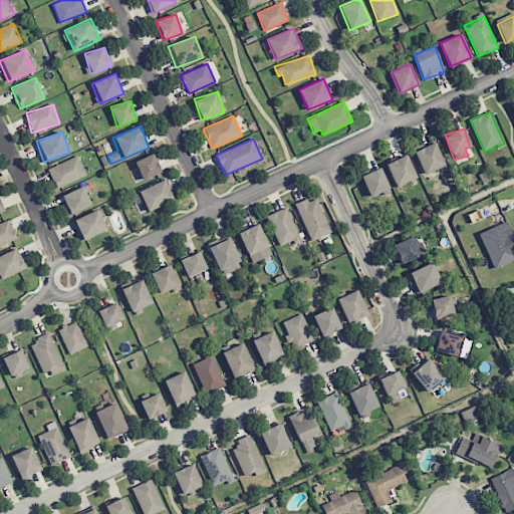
[(415,151),(424,175),(445,166),(435,143),(415,151)]
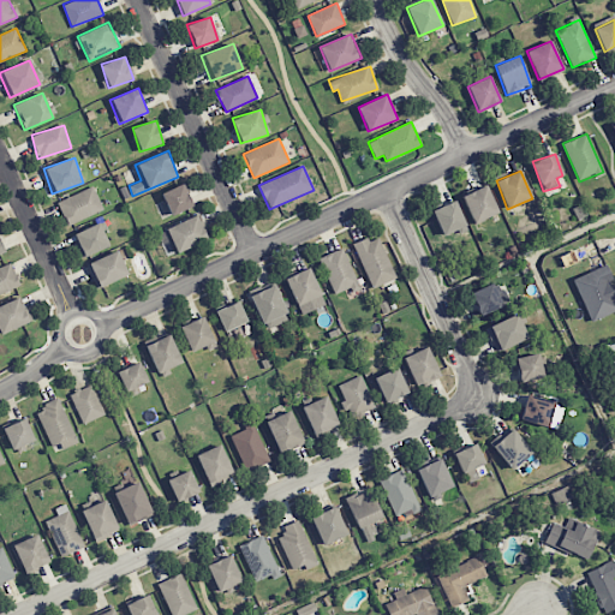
[(195,206),(184,183),(161,193),(171,216),(195,206)]
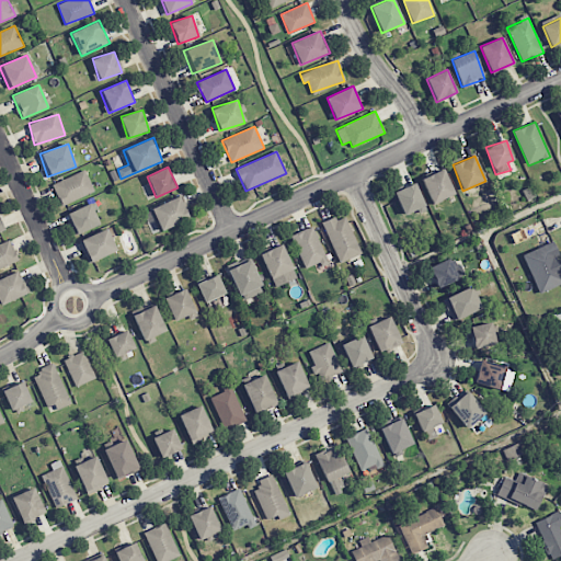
[(455,194),(443,169),(421,179),(433,204),(455,194)]
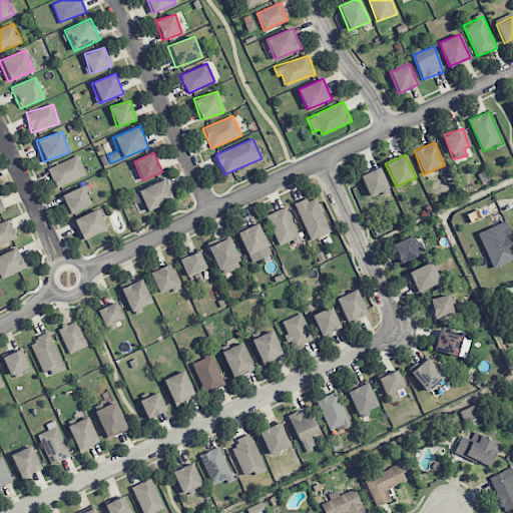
[(56,187),(86,175),(78,155),(48,168),(56,187)]
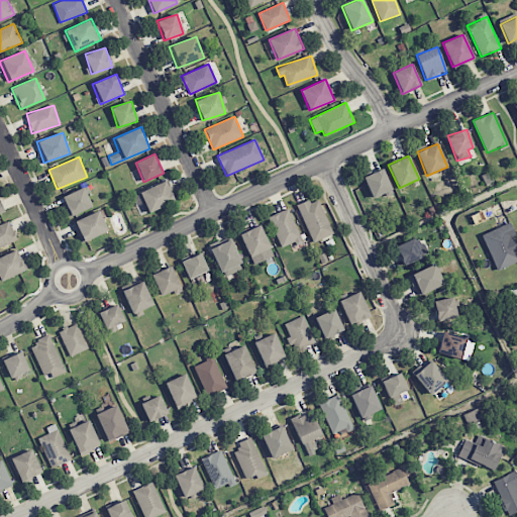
[(363,177),(372,198),(392,190),(382,169),(363,177)]
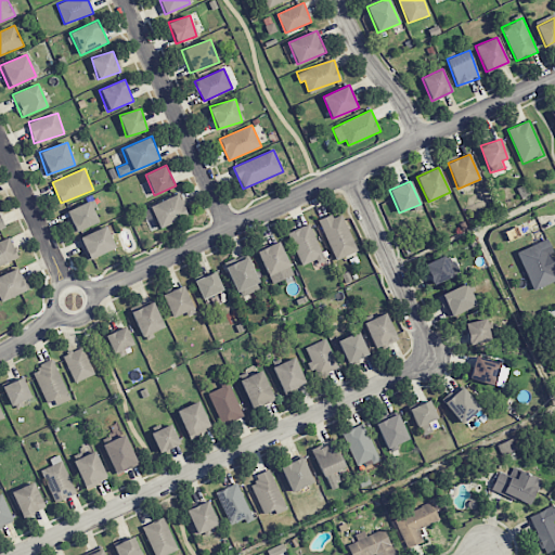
[(159,229),(188,216),(178,193),(149,206),(159,229)]
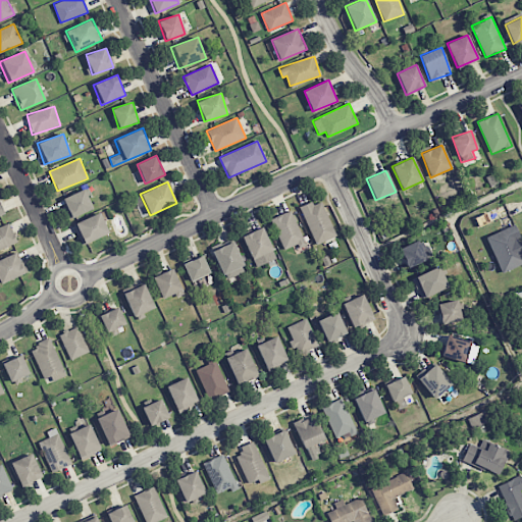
[(70,218),(93,210),(85,190),(62,198),(70,218)]
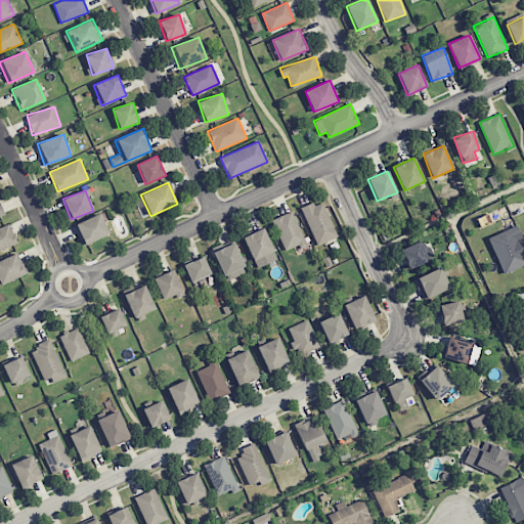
[(317,246),(338,236),(321,200),(301,209),(317,246)]
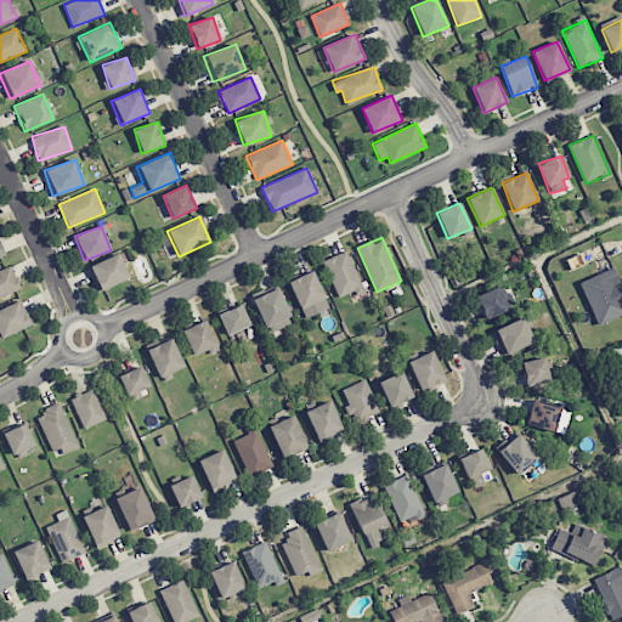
[(322,263),(340,300),(363,289),(345,252),(322,263)]
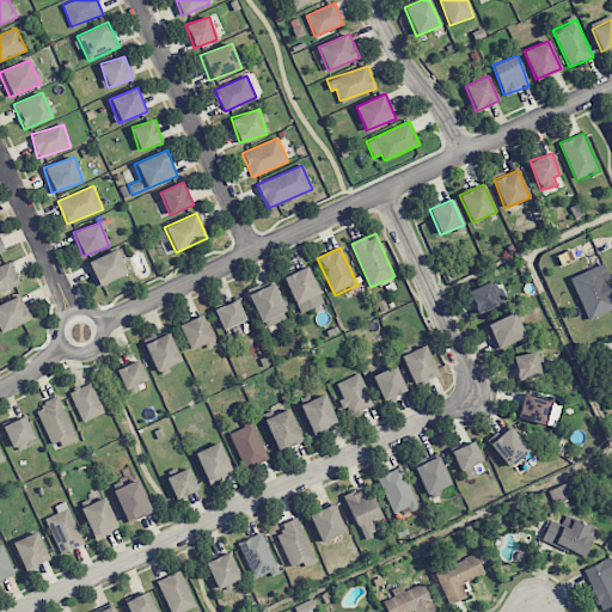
[(97,287),(128,273),(116,249),(86,263),(97,287)]
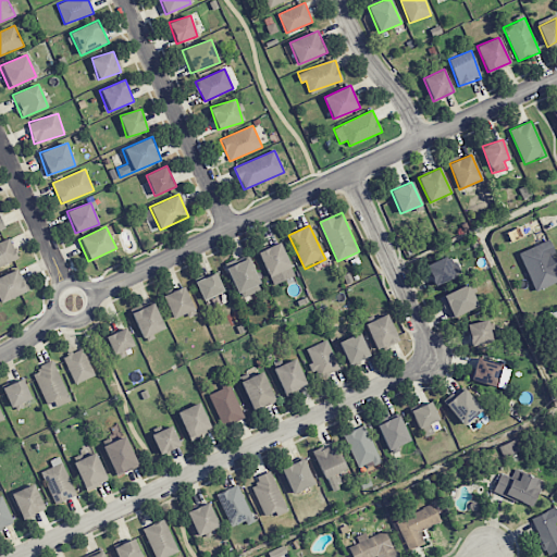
[(0,265),(19,258),(10,238),(0,242),(0,265)]
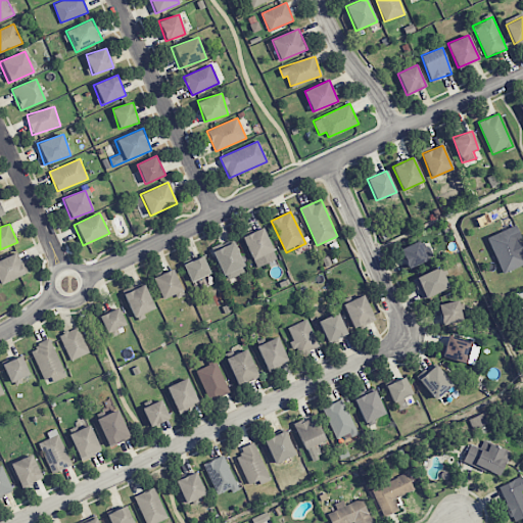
[(486,237),(502,274),(522,265),(522,248),(519,239),(521,238),(516,225),(486,237)]
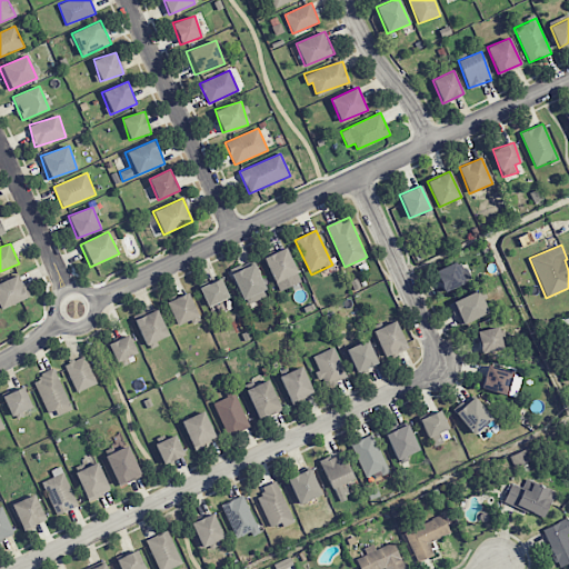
[(301,282),(287,248),(265,258),(278,291),(301,282)]
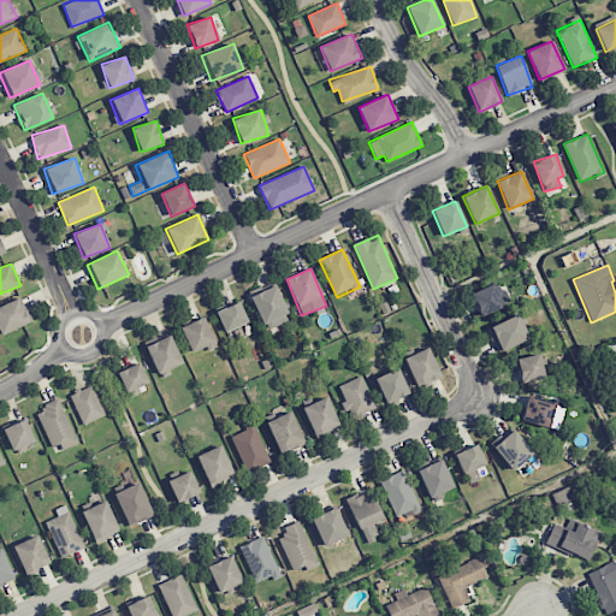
[(471,294),(480,317),(509,304),(499,282),(471,294)]
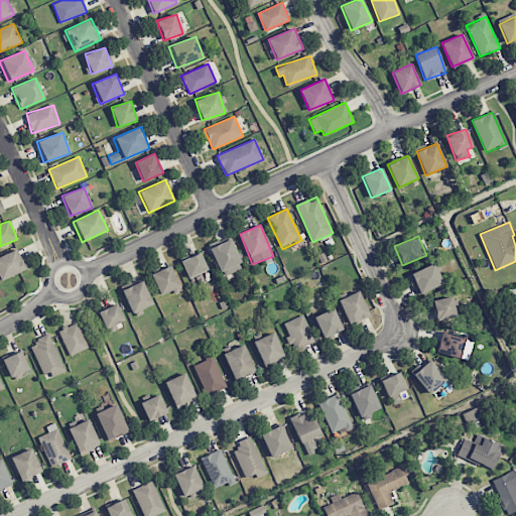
[(243,267),(231,239),(210,248),(223,277),(243,267)]
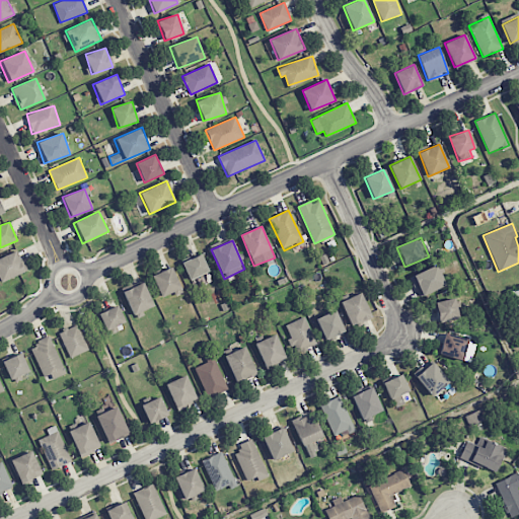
[(0,256),(0,281),(26,272),(19,250),(0,256)]
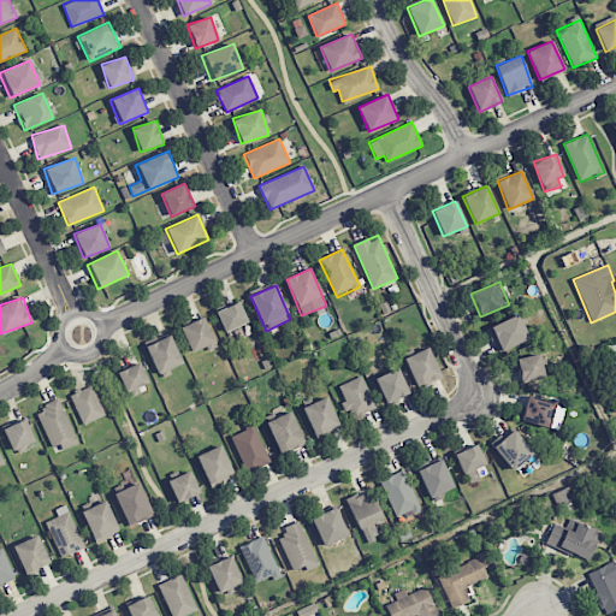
[(224,332),(248,323),(240,302),(215,312),(224,332)]
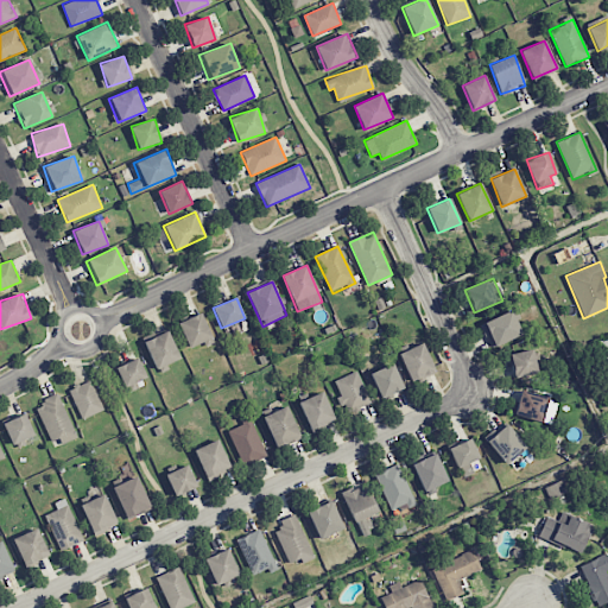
[(481,323),(491,348),(523,334),(512,310),(481,323)]
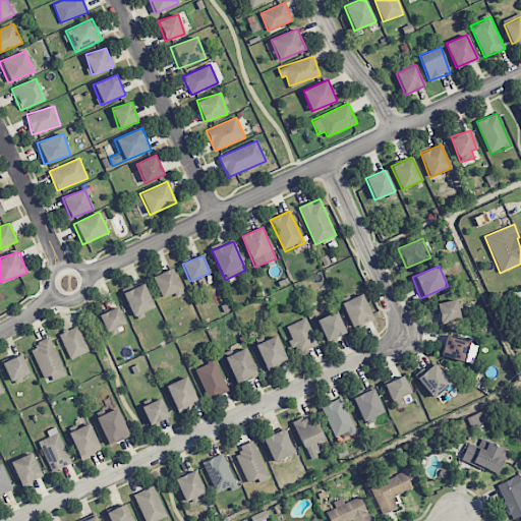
[(160,298),(181,291),(173,269),(153,276),(160,298)]
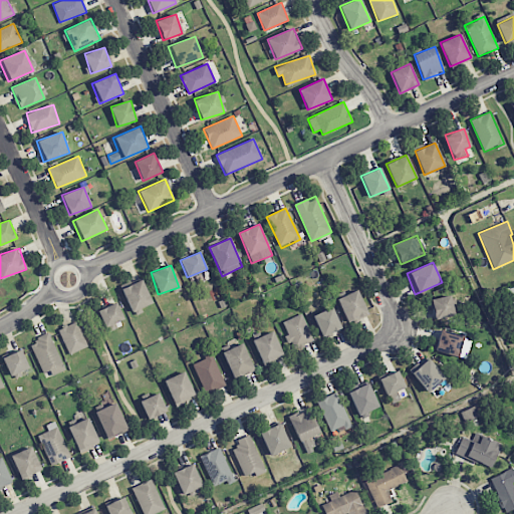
[(121,288),(132,312),(152,303),(143,280),(121,288)]
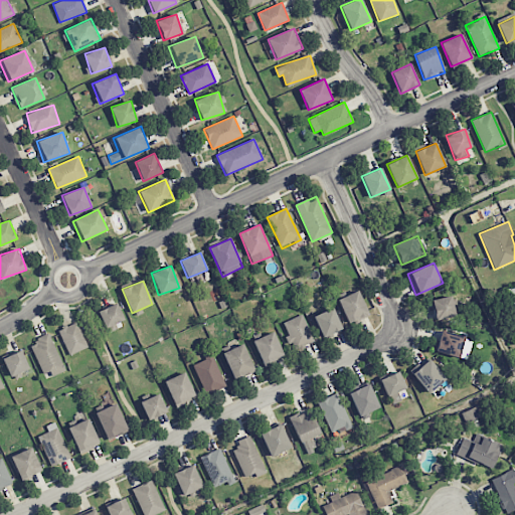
[(369,315),(358,290),(337,299),(348,324),(369,315)]
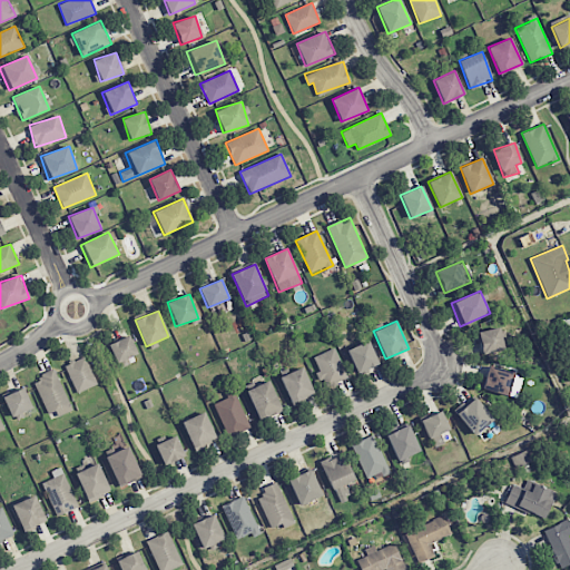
[(477,332),(482,354),(504,350),(499,326),(477,332)]
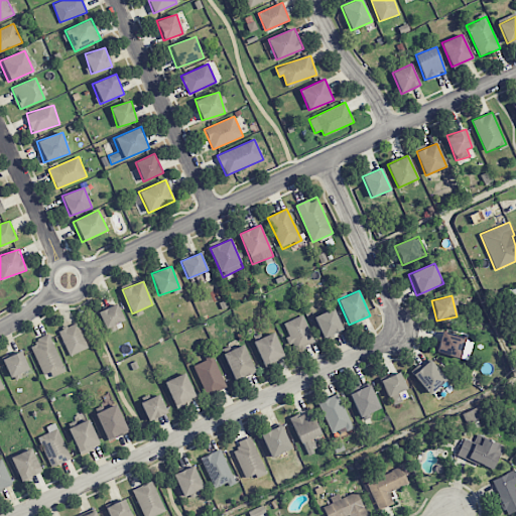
[(98,312),(106,329),(125,319),(117,303),(98,312)]
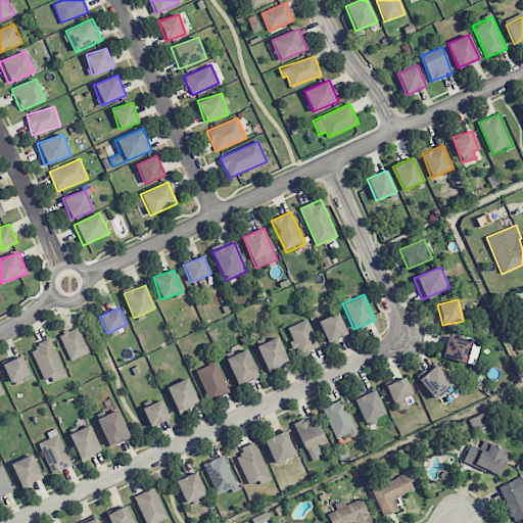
[(328,342),(347,334),(338,313),(319,321),(328,342)]
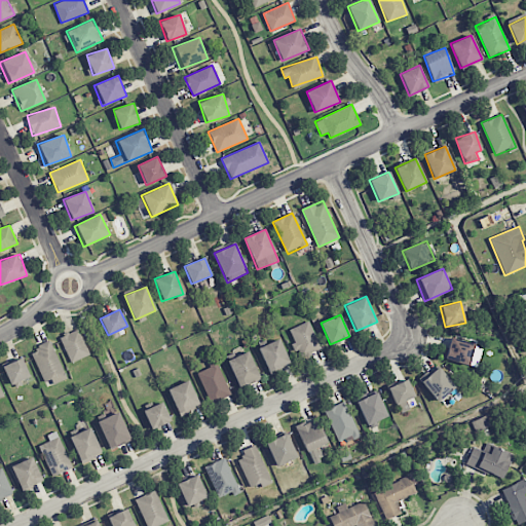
[(321,348),(310,322),(290,329),(294,342),(293,342),(298,357),(321,348)]
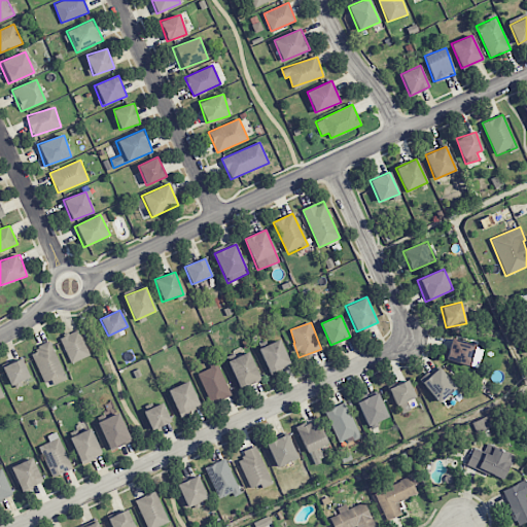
[(70,363),(90,355),(79,329),(60,338),(70,363)]
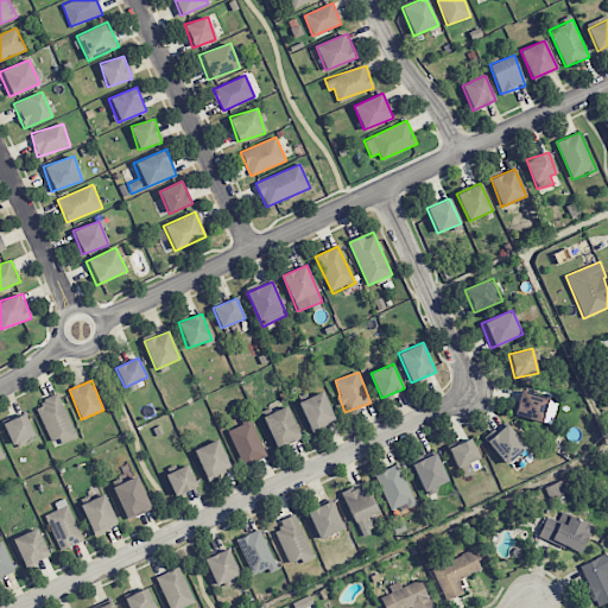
[(513,415),(542,423),(549,398),(521,390),(513,415)]
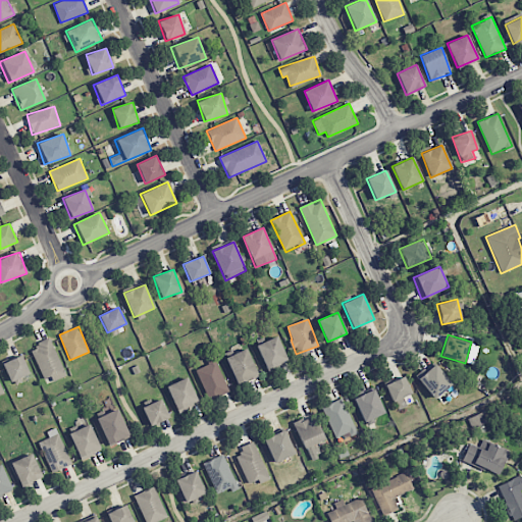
[(267,369),(288,360),(276,335),(256,346),(267,369)]
